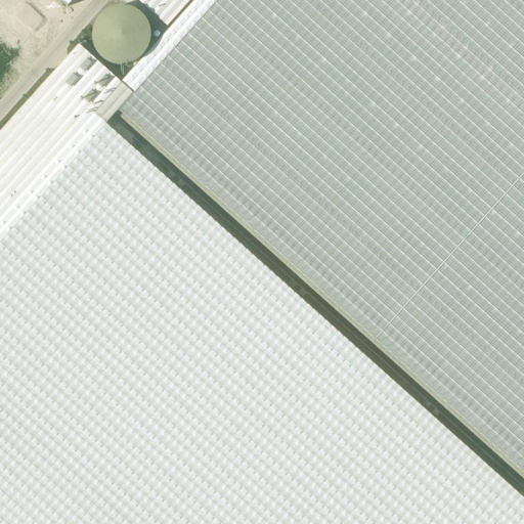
[(56,0),(66,8),(73,0),(56,0)]
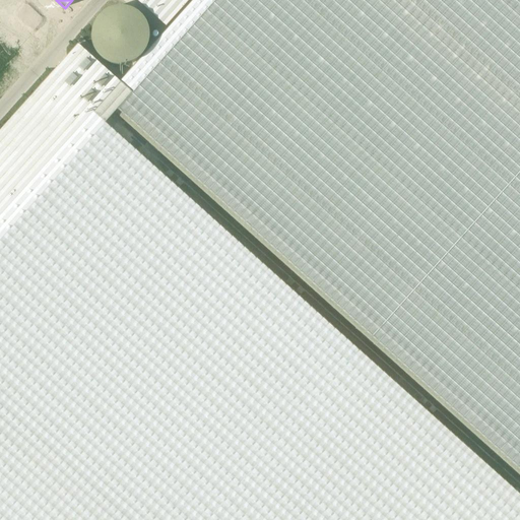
[(519,0),(215,0),(131,93),(115,112),(519,475),(519,0)]
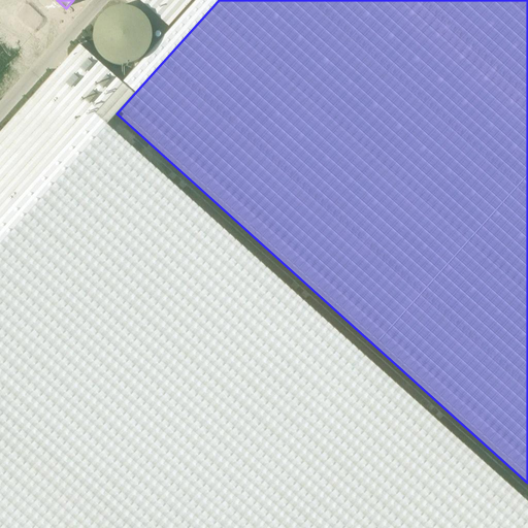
[(133,95),(219,0),(195,0),(122,84),(133,95)]
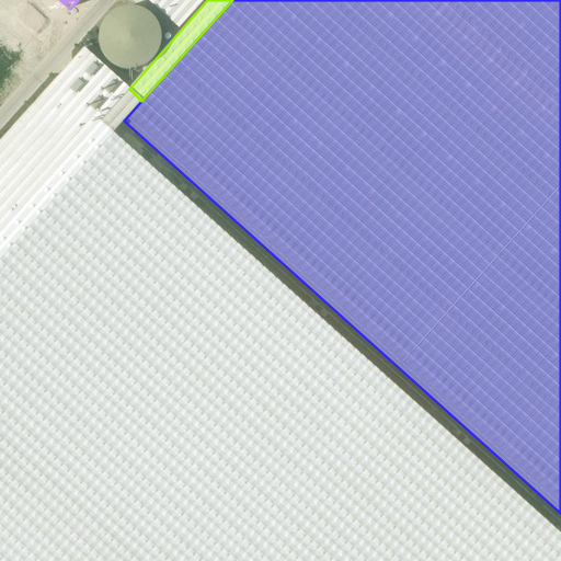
[(195,0),(142,0),(174,26),(195,0)]
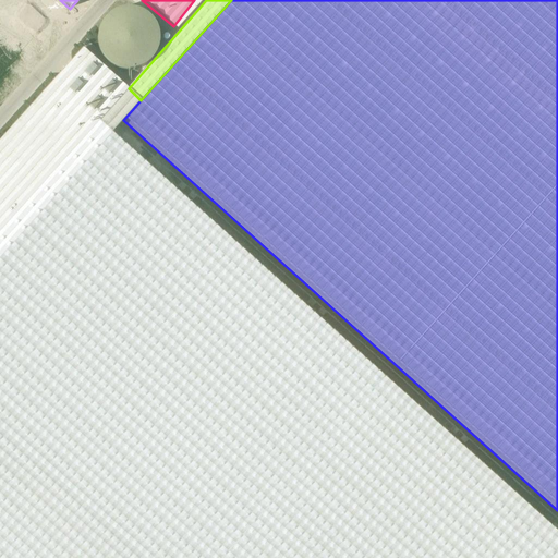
[(121,71),(130,72),(137,71),(145,68),(152,62),(156,56),(159,48),(160,40),(159,32),(155,24),(150,19),(144,13),(136,11),(128,10),(120,11),(112,14),(106,20),(101,26),(98,34),(97,41),(99,50),(102,58),(107,63),(113,69),(121,71)]
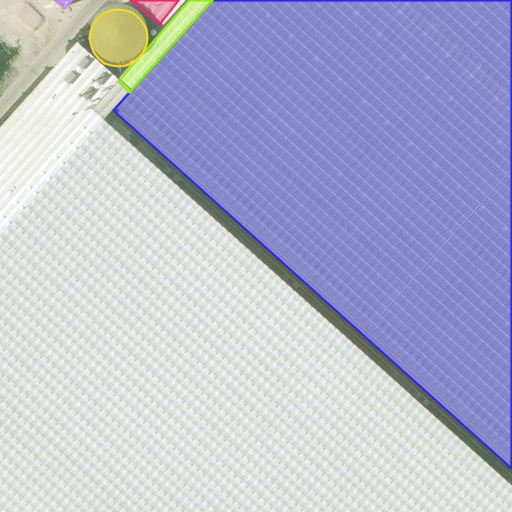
[(107,117),(113,110),(129,92),(118,81),(76,44),(65,56),(56,67),(0,128),(0,236),(103,122),(107,117)]
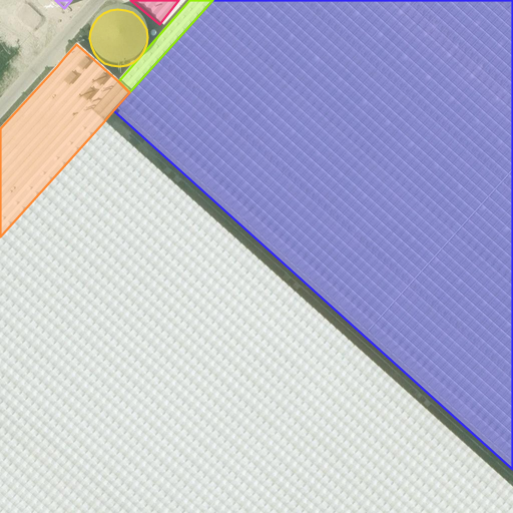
[(0,236),(0,512),(512,512),(512,489),(103,122),(0,236)]
